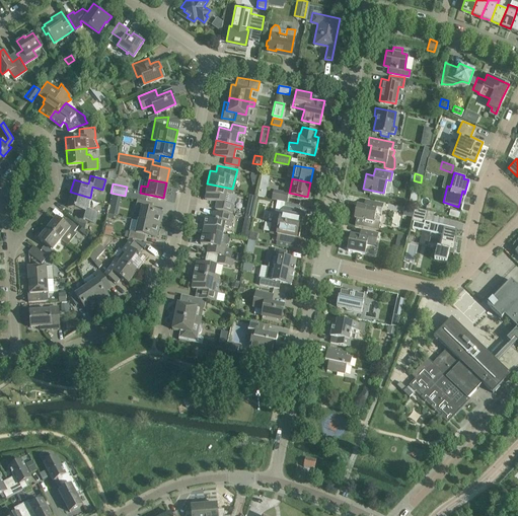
[(232,189),(207,183),(204,197),(216,199),(214,207),(232,211),(234,203),(236,194),(232,193),(232,189)]
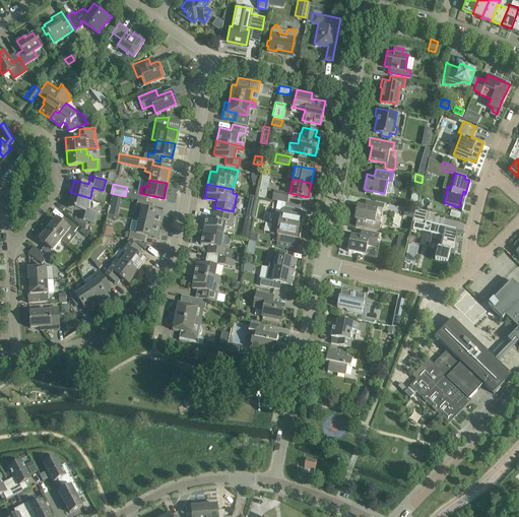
[(259,186),(257,194),(265,196),(267,188),(259,186)]
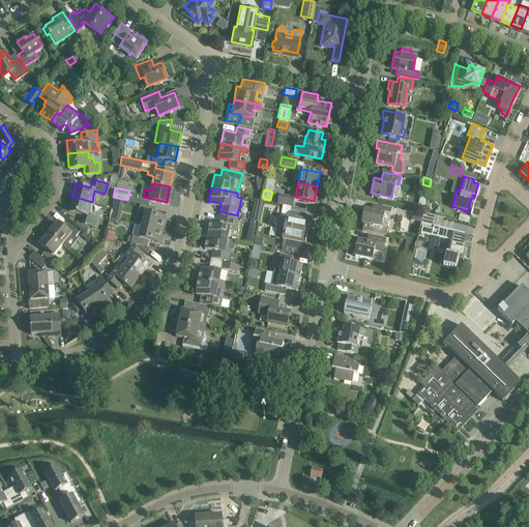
[(277,201),(291,204),(293,196),(278,193),(277,201)]
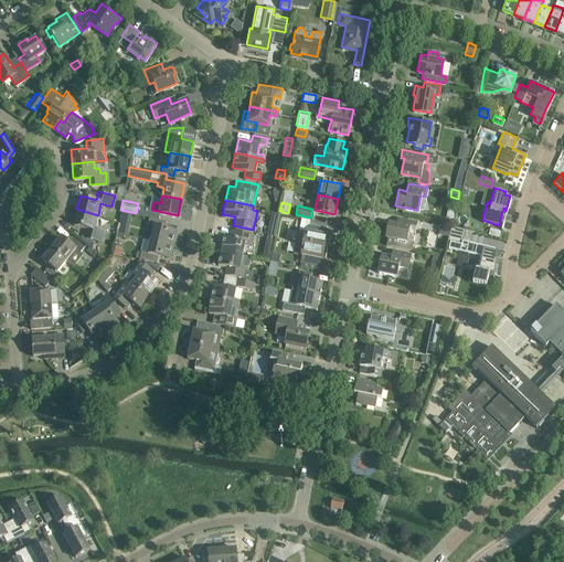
[(95,226),(98,215),(76,209),(73,223),(88,228),(86,236),(102,241),(105,230),(95,226)]
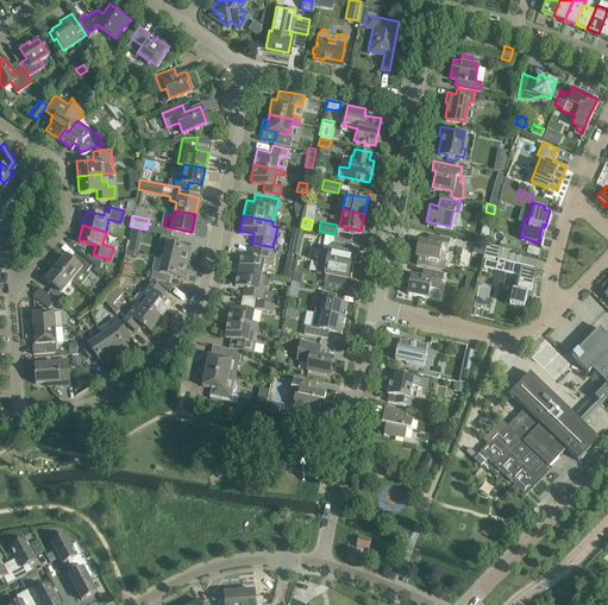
[(295,251),(299,226),(290,225),(286,250),(295,251)]
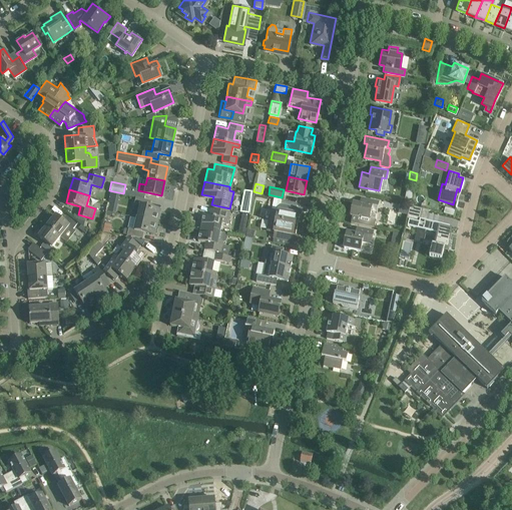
[(110,191),(108,198),(117,200),(118,193),(110,191)]
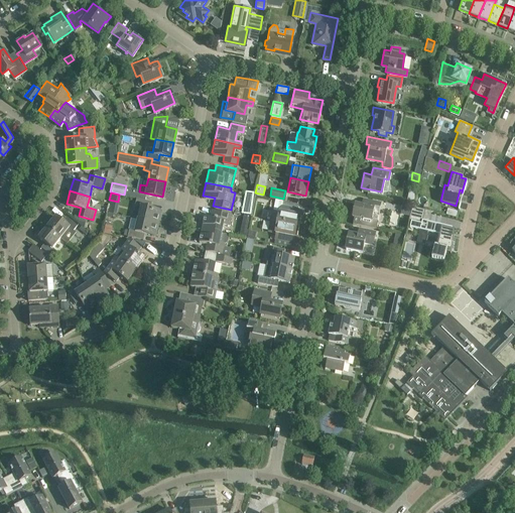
[(140,205),(137,217),(157,222),(160,209),(147,206),(148,200),(135,197),(134,203),(140,205)]
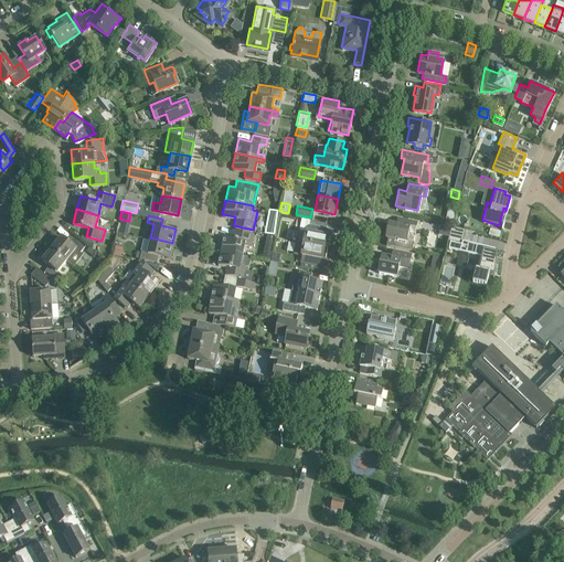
[(411,248),(412,248),(413,241),(406,239),(407,231),(414,232),(416,220),(396,215),(395,222),(387,221),(384,235),(391,236),(390,244),(411,248)]
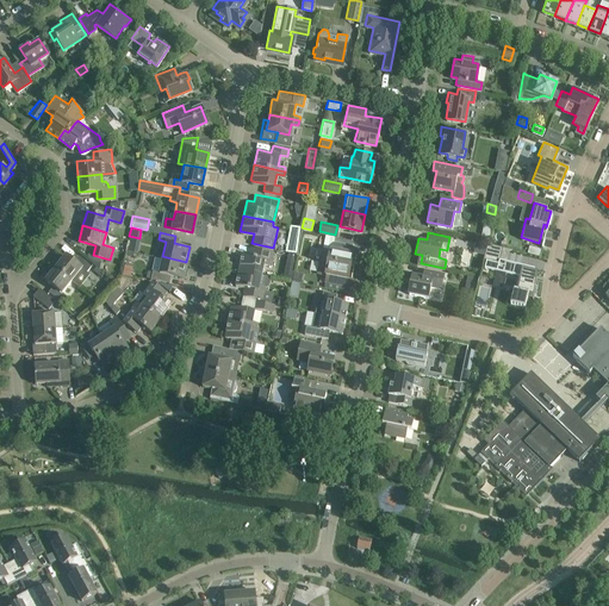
[(329,248),(325,247),(324,247),(323,247),(323,248),(322,248),(322,249),(321,249),(319,258),(349,264),(352,252),(358,254),(359,247),(331,241),(330,248),(329,248)]
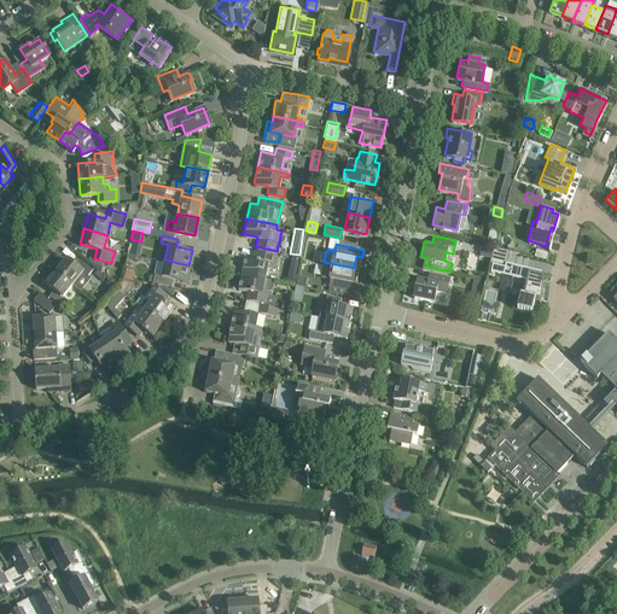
[(539,280),(541,269),(506,261),(508,249),(493,245),(488,262),(504,265),(502,272),(527,278),(523,292),(519,292),(516,307),(531,310),(534,296),(539,297),(539,302),(540,302),(542,280),(541,281),(539,280)]
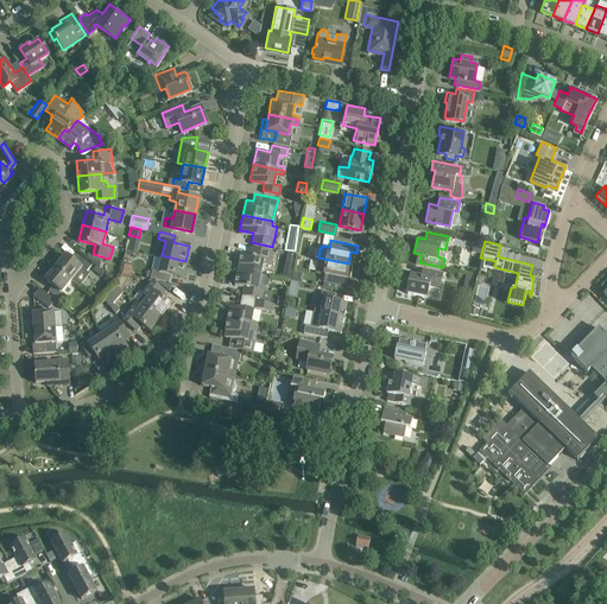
[(247,253),(240,252),(236,267),(260,272),(263,261),(270,264),(272,249),(248,245),(247,253)]
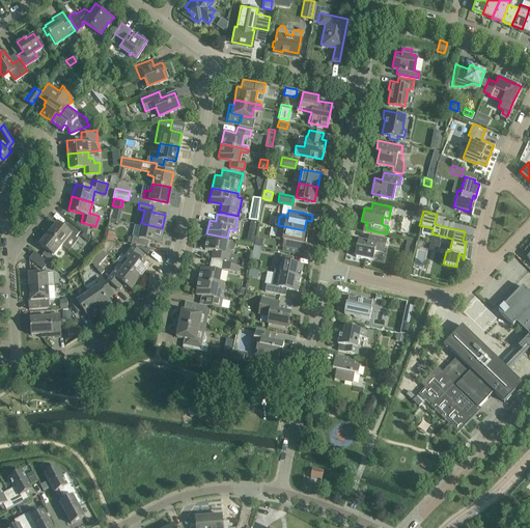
[(253,241),(256,219),(249,218),(245,240),(253,241)]
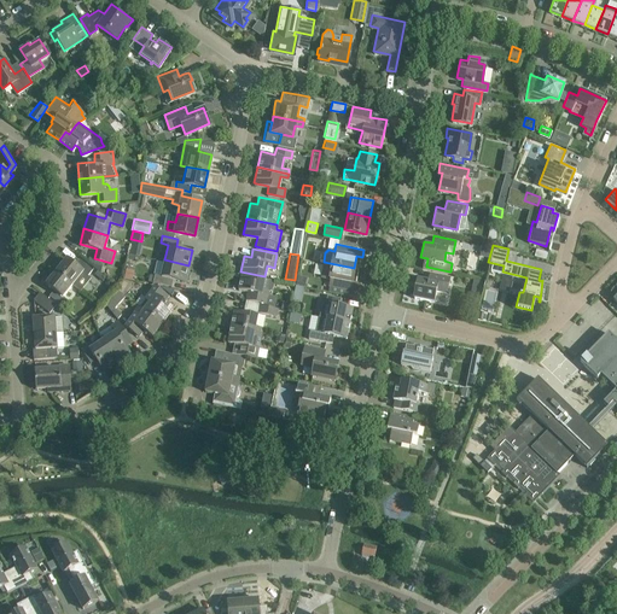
[(56,269),(71,282),(82,270),(86,274),(91,268),(79,257),(74,263),(67,257),(56,269)]
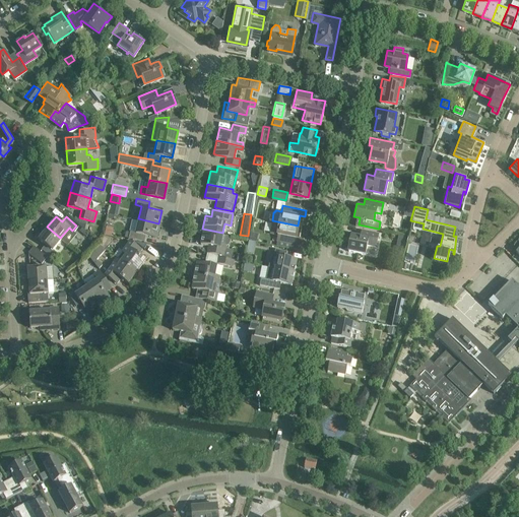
[(155,236),(158,223),(138,218),(135,231),(129,230),(129,231),(125,230),(124,235),(140,239),(142,233),(155,236)]
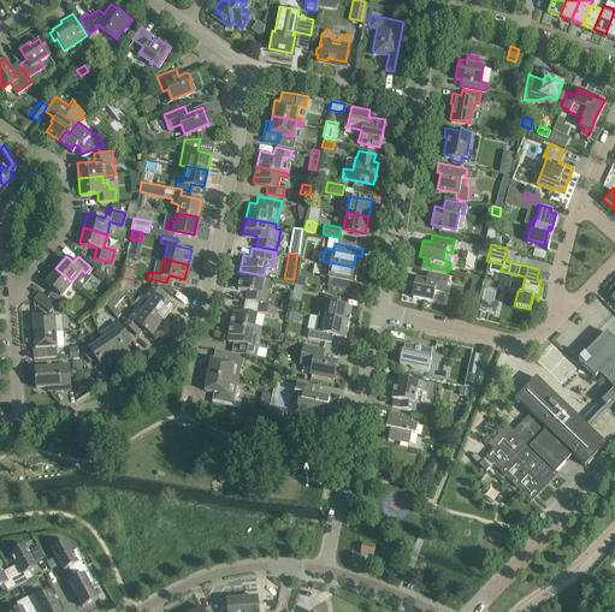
[(323,274),(324,274),(327,275),(326,283),(354,289),(355,280),(350,280),(353,267),(323,261),(320,271),(320,272),(321,272),(321,273),(323,274)]
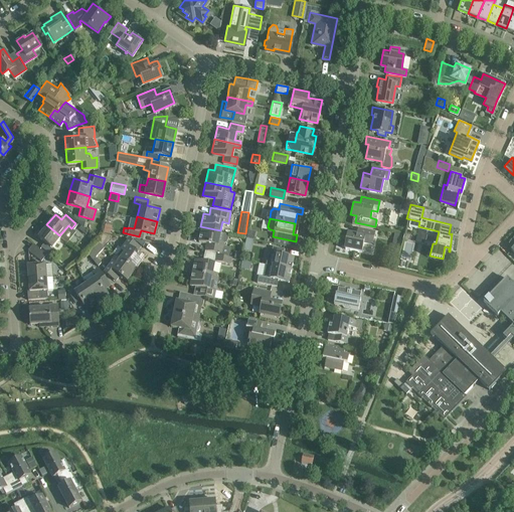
[(59,235),(46,224),(38,235),(44,240),(40,244),(51,253),(55,248),(51,245),(59,235)]
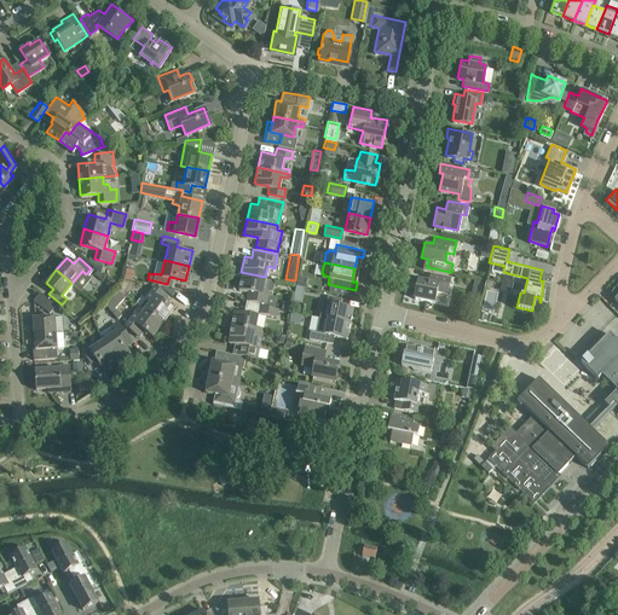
[(414,296),(433,301),(435,289),(446,291),(450,276),(429,271),(428,279),(417,277),(414,296)]
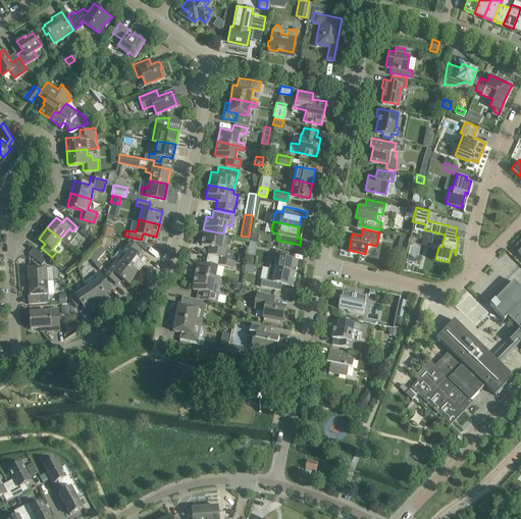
[(203,229),(201,243),(209,245),(207,252),(219,254),(218,256),(227,257),(231,258),(233,249),(226,248),(227,244),(221,243),(223,234),(203,229)]
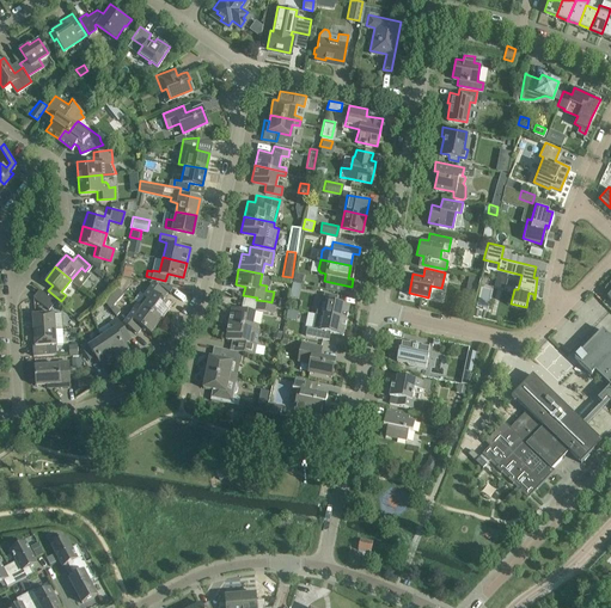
[(304,271),(294,269),(292,278),(301,280),(304,271)]
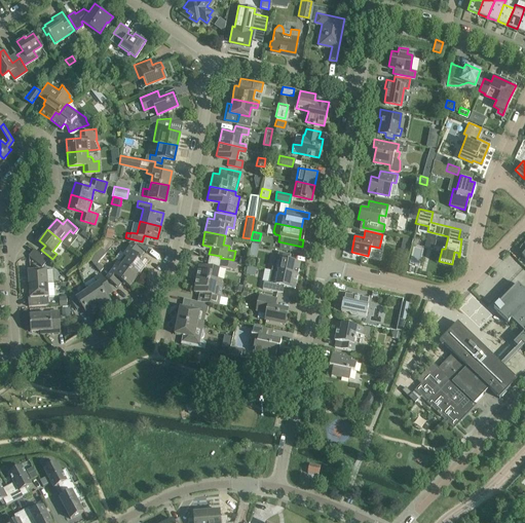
[(402,236),(399,250),(407,252),(410,237),(402,236)]
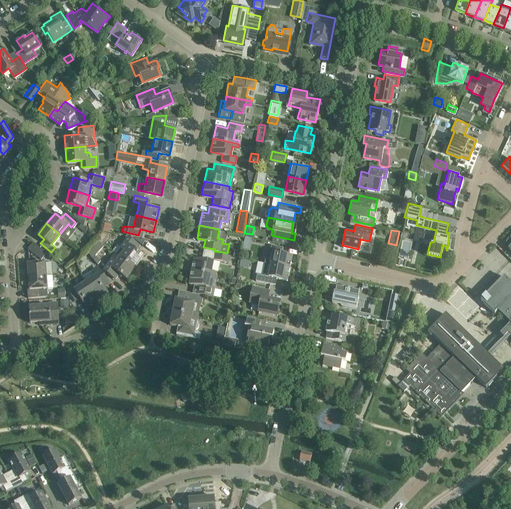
[(115,252),(119,255),(134,266),(142,255),(135,249),(139,244),(127,236),(115,252)]
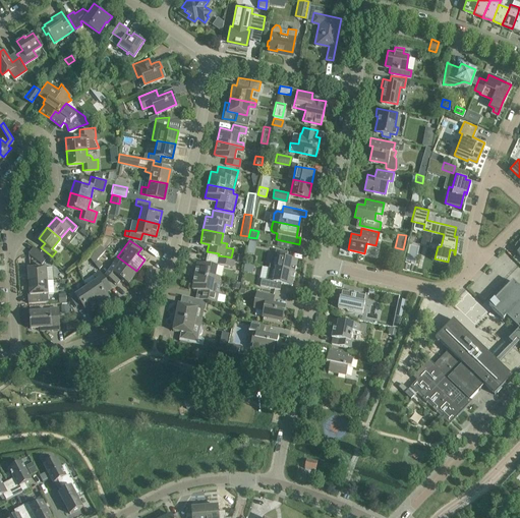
[(97,241),(88,254),(98,268),(101,263),(96,259),(97,259),(106,247),(105,247),(99,242),(97,241)]
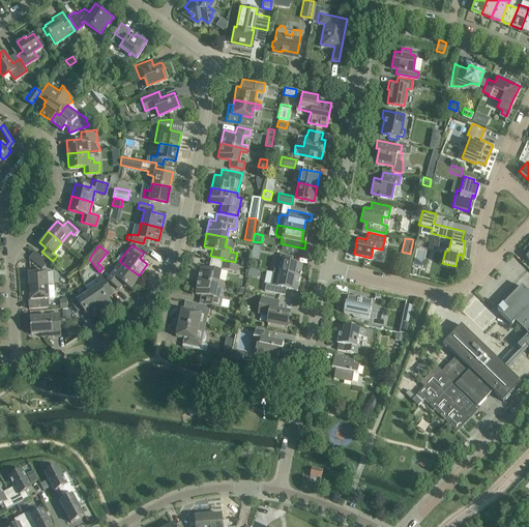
[(41,266),(47,260),(33,249),(28,256),(41,266)]
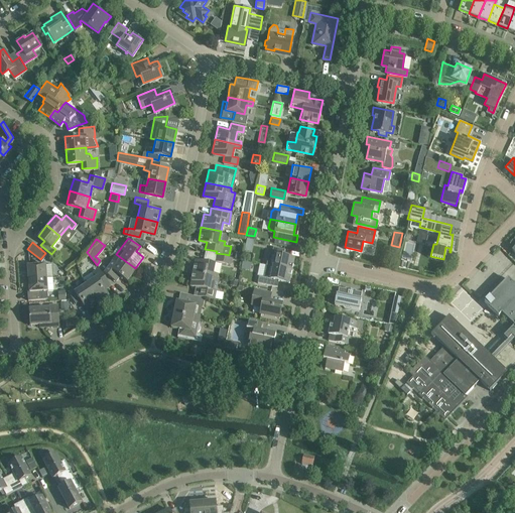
[(267,254),(265,263),(272,264),(291,268),(293,256),(282,254),(284,247),(272,245),(270,254),(267,254)]
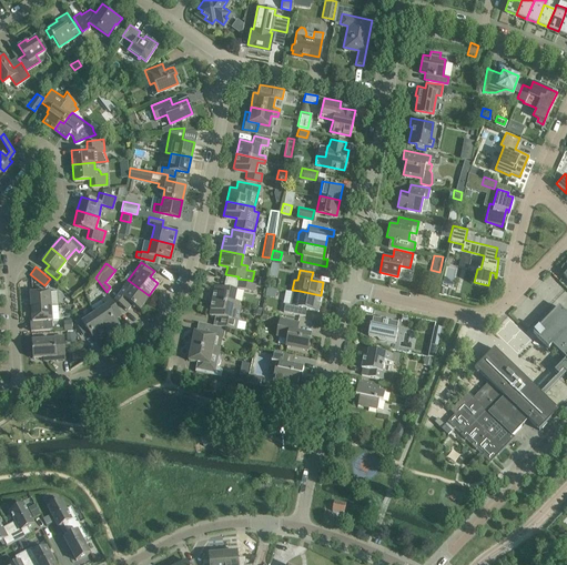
[(253,289),(254,282),(238,279),(236,285),(253,289)]
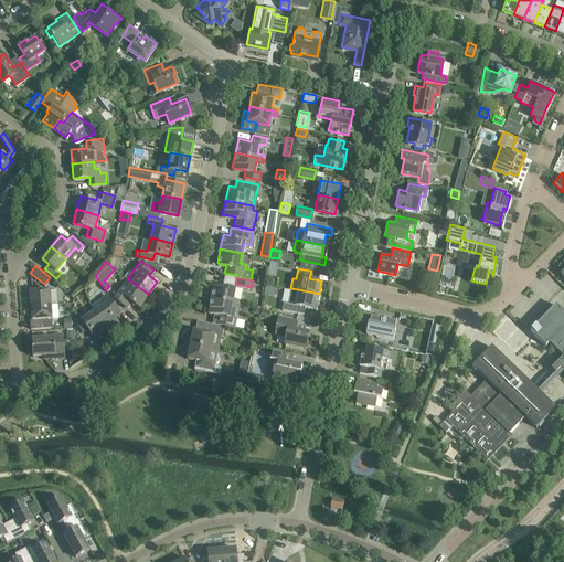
[(148,294),(131,282),(127,287),(123,285),(114,296),(126,306),(130,300),(139,306),(148,294)]
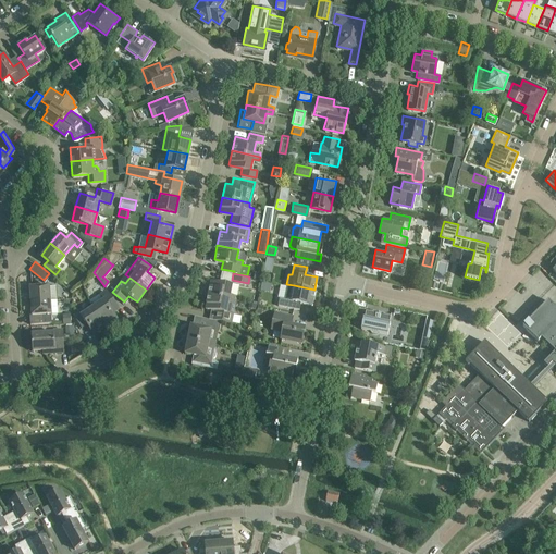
[(210,278),(207,292),(235,298),(236,294),(230,293),(232,282),(210,278)]
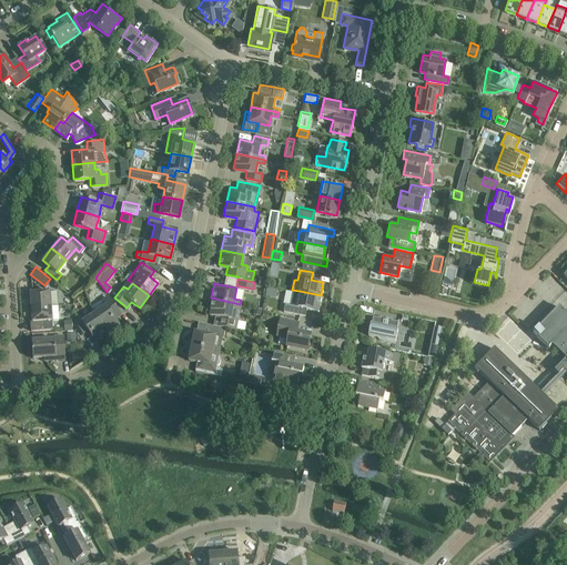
[(30,305),(50,304),(57,303),(56,289),(29,291),(30,305)]
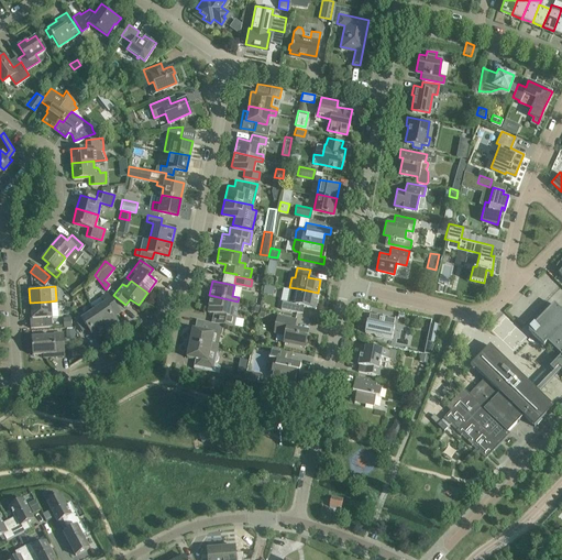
[(282,299),(279,307),(301,311),(302,304),(315,306),(318,293),(297,288),(289,287),(287,300),(282,299)]
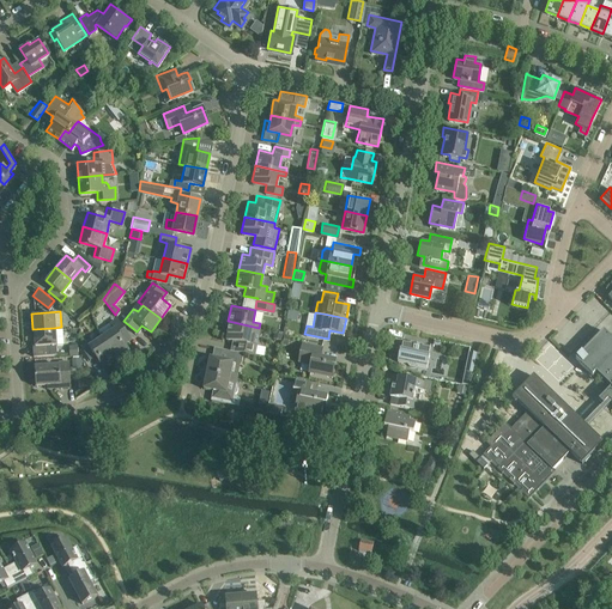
[(117,320),(110,323),(109,321),(97,329),(98,332),(101,336),(115,355),(127,347),(125,343),(131,339),(117,320)]
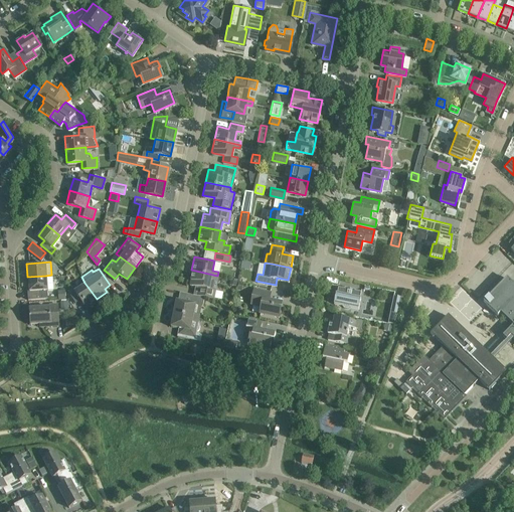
[(189,283),(194,285),(192,293),(203,295),(213,297),(217,276),(191,270),(189,283)]
